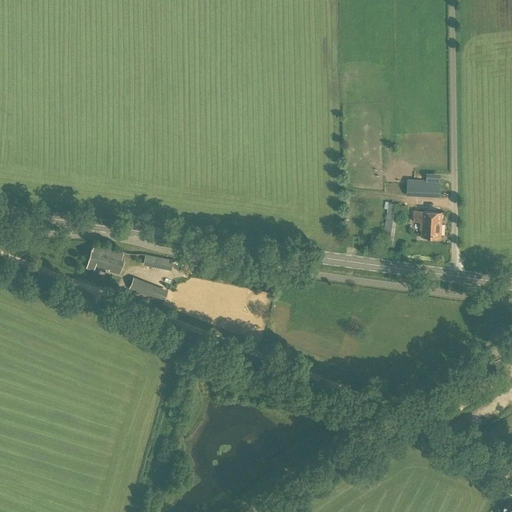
[(439,197),(440,181),(414,179),(413,196),(439,197)]
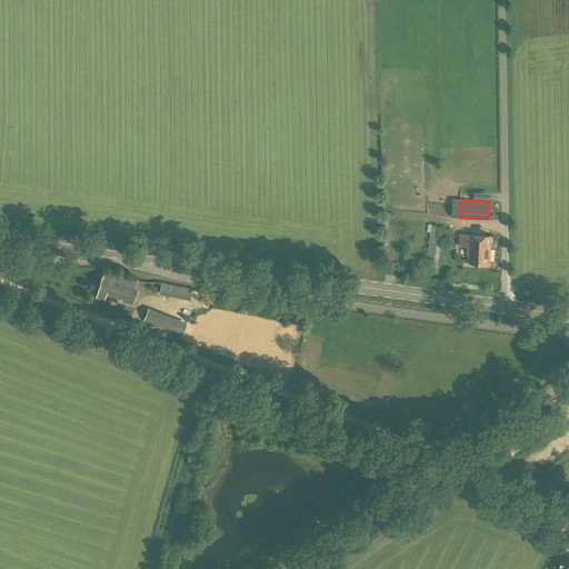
[(436,273),(442,227),(431,225),(425,272),(436,273)]
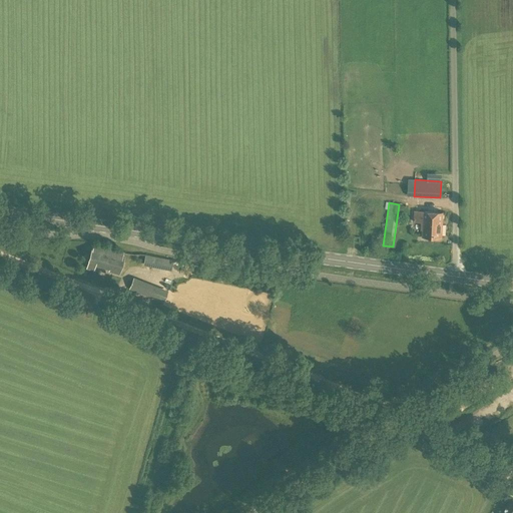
[(442,237),(443,212),(415,211),(415,222),(422,222),(422,229),(423,229),(423,237),(442,237)]
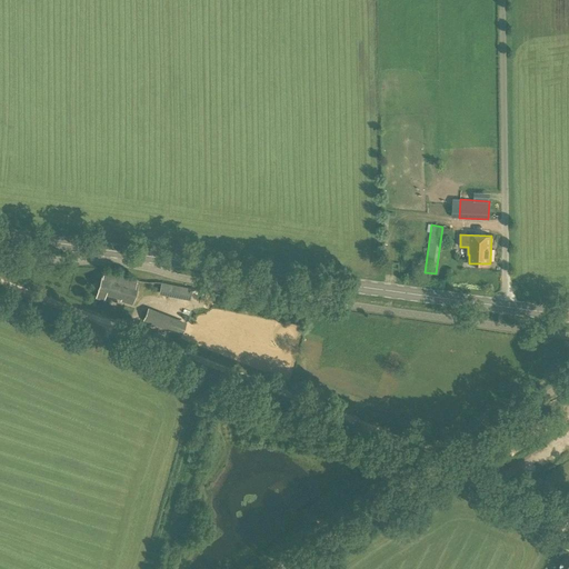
[(138,279),(106,270),(105,275),(103,275),(98,292),(99,292),(97,298),(105,300),(106,295),(122,299),(121,301),(133,305),(139,285),(137,283),(138,279)]
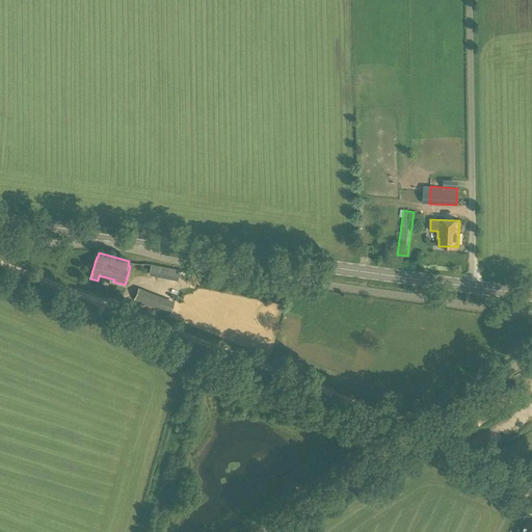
[(151,264),(148,274),(156,276),(158,265),(151,264)]
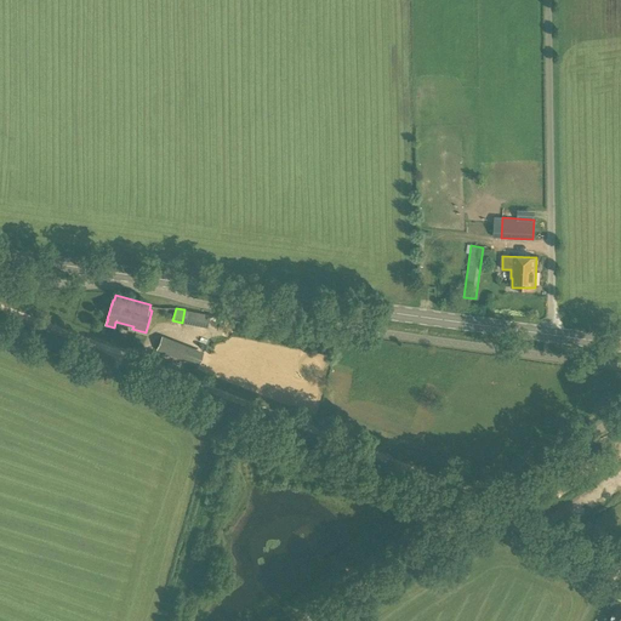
[(198,366),(203,352),(161,336),(155,351),(198,366)]
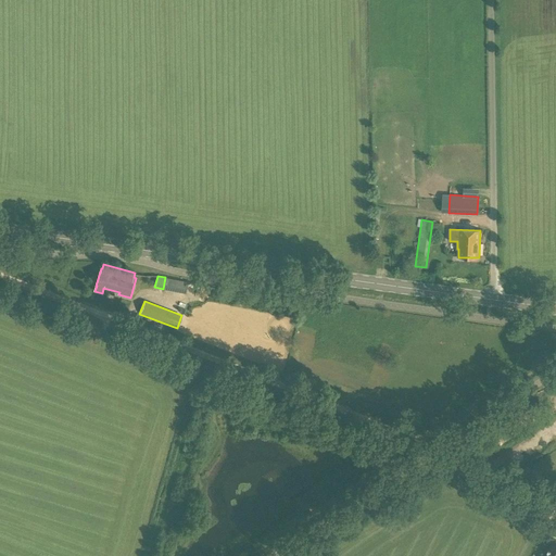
[(555,555),(555,541),(554,540),(545,555),(544,555),(555,555)]
